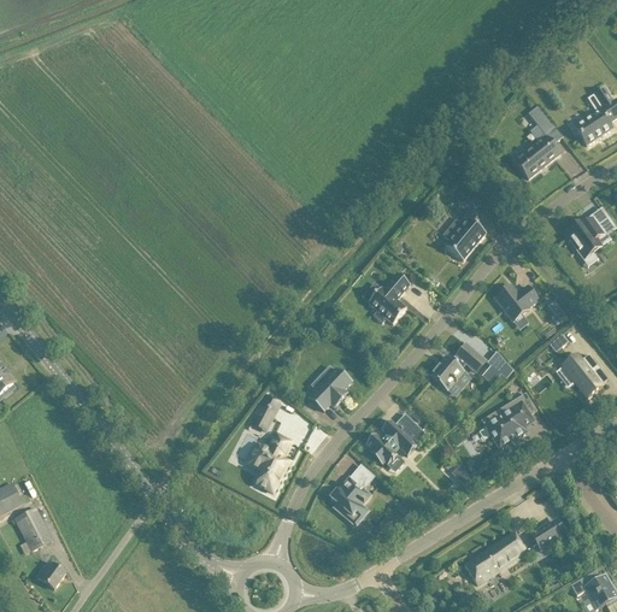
[(613,127),(609,121),(616,115),(616,98),(616,96),(613,99),(605,86),(595,92),(594,93),(603,106),(599,107),(600,109),(598,111),(575,125),(587,143),(613,127)]
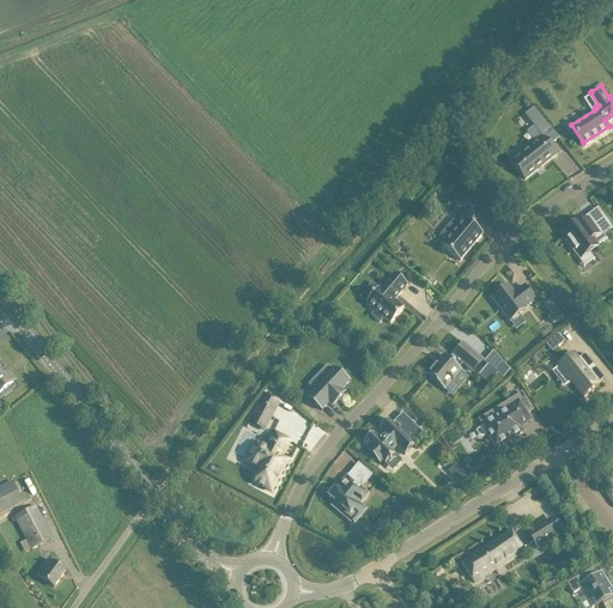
[(536,105),(527,114),(533,122),(541,132),(551,123),(536,105)]
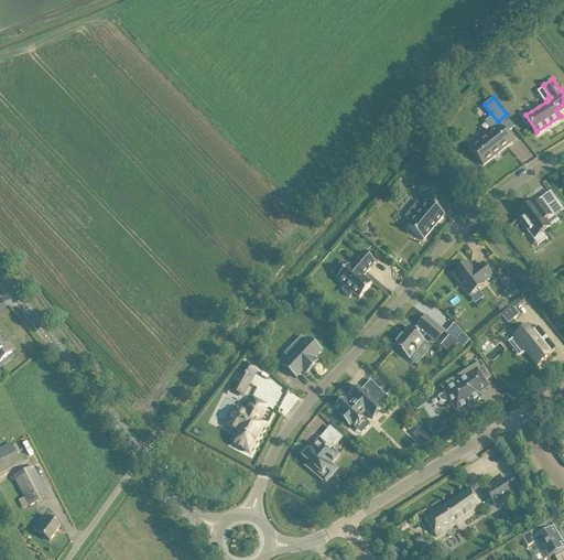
[(470,147),(483,162),(512,139),(500,122),(487,133),(486,132),(484,132),(479,136),(479,138),(480,139),(470,147)]
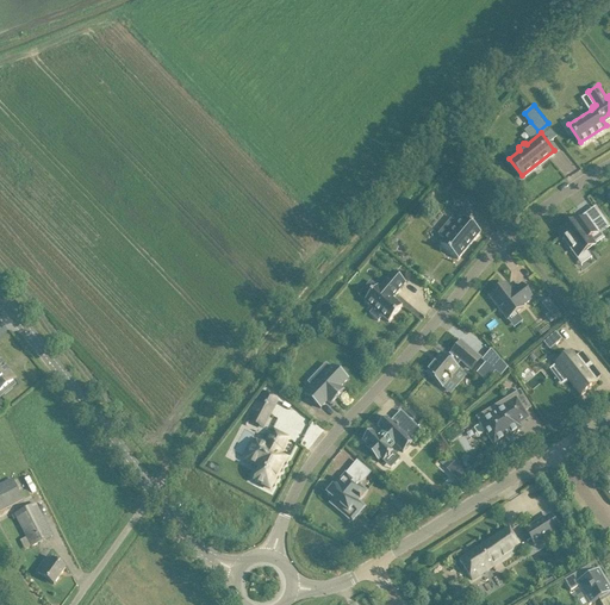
[(440,241),(458,256),(480,229),(464,214),(452,228),(446,223),(439,231),(444,236),(440,241)]
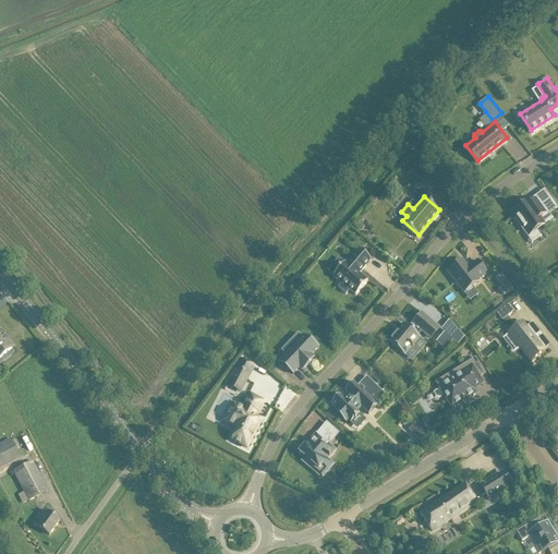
[(544,220),(549,216),(546,211),(555,204),(550,197),(541,204),(535,196),(530,201),(528,199),(512,209),(517,215),(514,216),(523,227),(524,226),(529,232),(544,221),(544,220)]
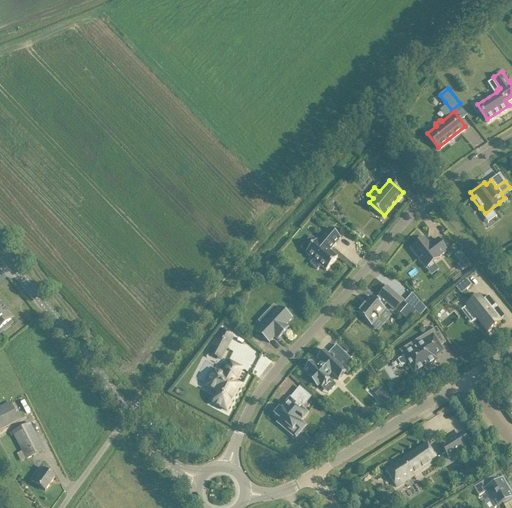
[(329,225),(318,238),(317,237),(306,250),(313,257),(310,260),(317,266),(320,263),(326,267),(337,254),(330,248),(341,235),(329,225)]
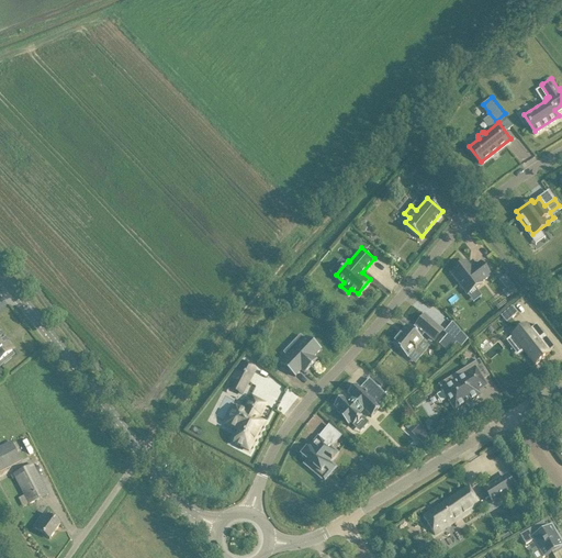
[(450,270),(468,292),(483,280),(482,279),(491,272),(481,259),(472,266),(465,258),(450,270)]
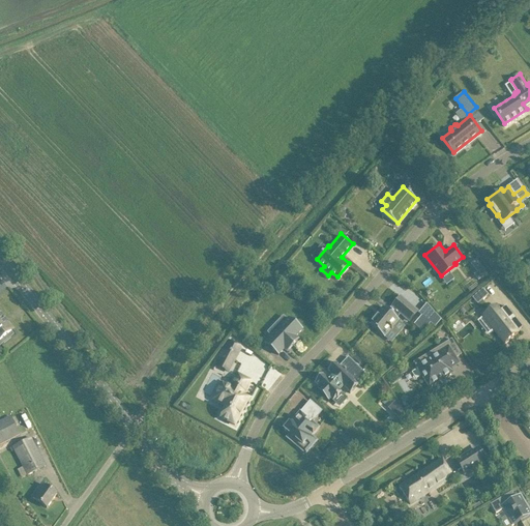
[(480,276),(490,269),(478,256),(472,260),(478,268),(475,270),(480,276)]
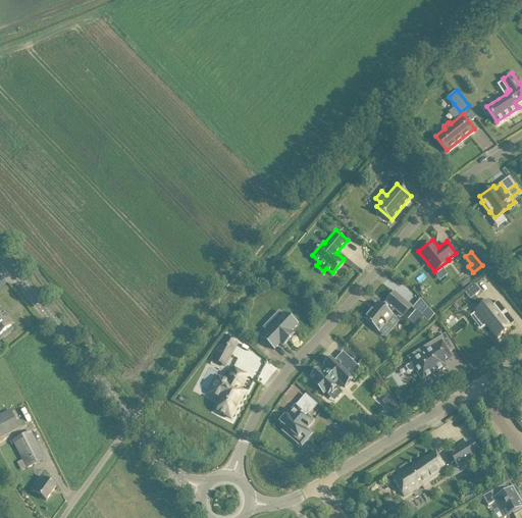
[(475,281),(465,290),(469,296),(480,288),(475,281)]
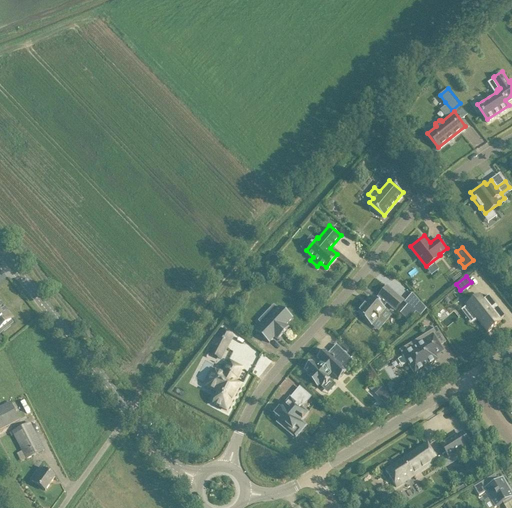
[(370,294),(356,311),(371,324),(378,316),(378,317),(380,315),(379,314),(386,307),(383,305),(387,300),(396,307),(403,299),(405,300),(387,284),(386,284),(379,293),(380,294),(376,299),(370,294)]
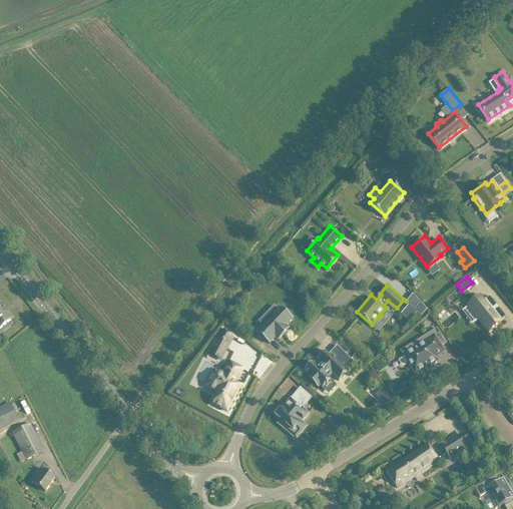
[(478,290),(465,301),(486,327),(499,317),(495,312),(501,308),(487,291),(482,295),(478,290)]
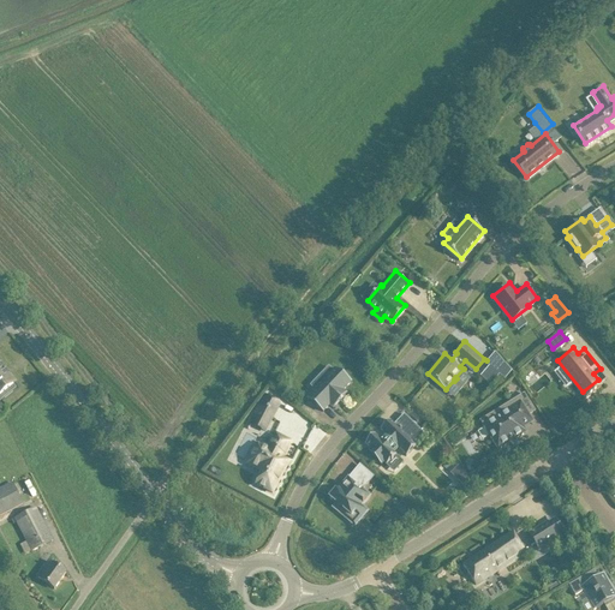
[(488,362),(499,371),(507,362),(497,351),(497,352),(489,362),(488,362)]
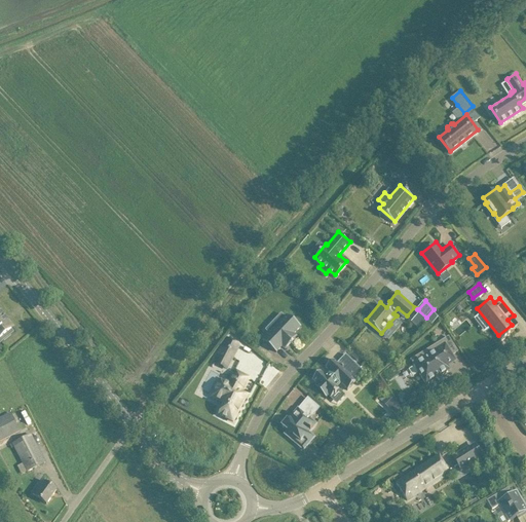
[(0,335),(3,339),(14,330),(11,326),(6,320),(8,319),(5,313),(0,307),(0,335)]
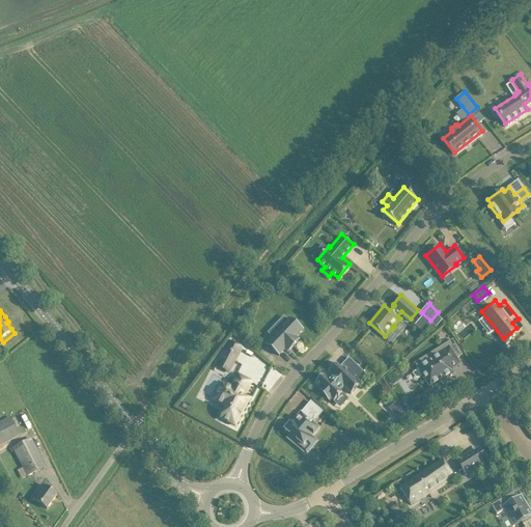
[(267,340),(267,341),(279,353),(284,347),(287,350),(299,337),(296,334),(302,329),(301,328),(289,316),(280,326),(276,322),(268,330),(272,334),(267,340)]
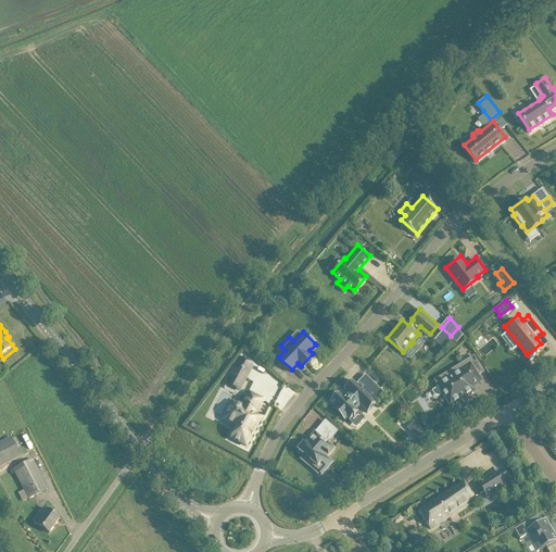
[(477,356),(474,353),(434,378),(436,379),(434,379),(436,381),(437,381),(451,403),(460,398),(459,397),(465,392),(466,394),(476,388),(474,384),(481,378),(470,361),(477,356)]
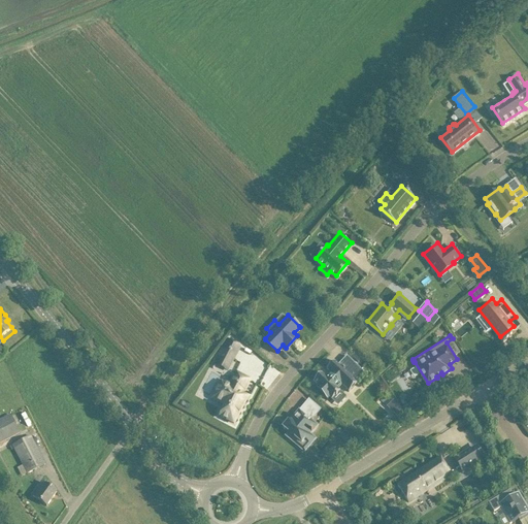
[(228,336),(215,361),(227,368),(240,342),(228,336)]
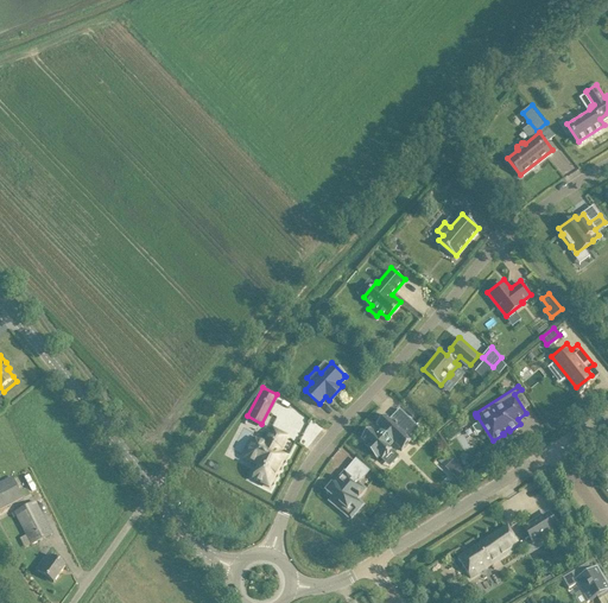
[(409,401),(404,406),(412,413),(416,408),(409,401)]
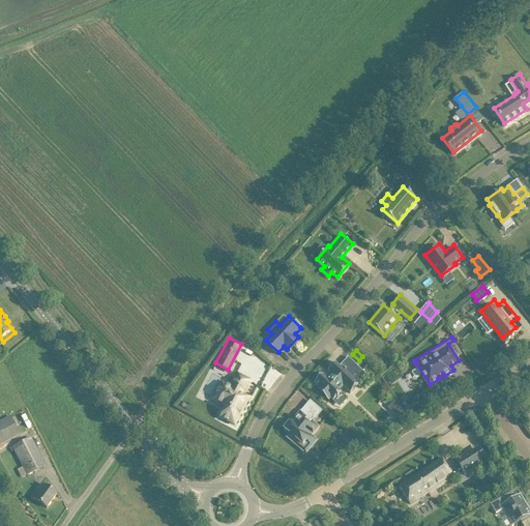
[(343,383),(350,390),(358,381),(356,379),(365,371),(348,354),(340,362),(336,359),(327,369),(331,372),(327,376),(323,372),(315,380),(319,384),(317,386),(328,399),(331,397),(333,399),(336,395),(337,396),(340,393),(339,392),(342,389),(340,387),(343,383)]
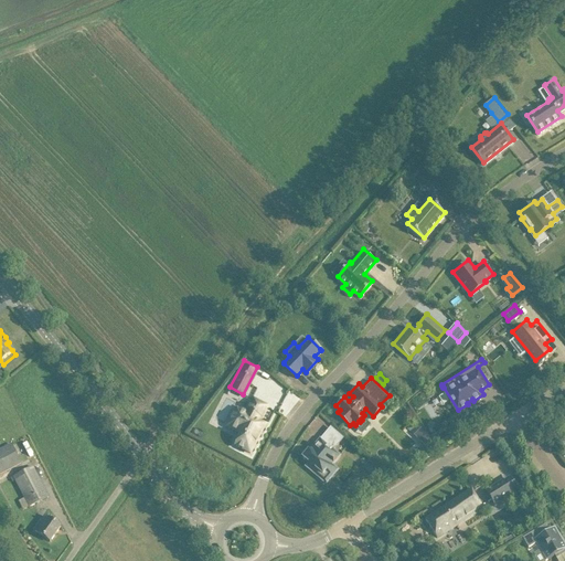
[(238,429),(242,431),(236,442),(251,450),(265,422),(258,419),(267,403),(254,397),(246,411),(237,406),(231,417),(228,423),(228,424),(237,429),(238,429)]
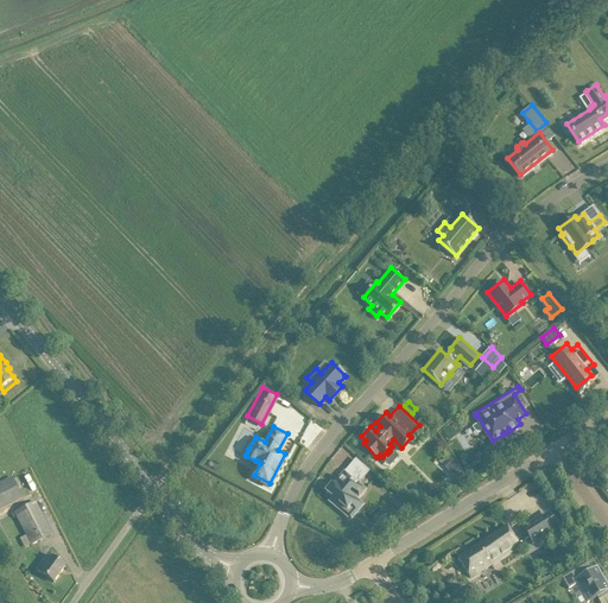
[(329,497),(344,511),(366,487),(344,469),(336,478),(336,477),(325,489),(333,494),(329,497)]
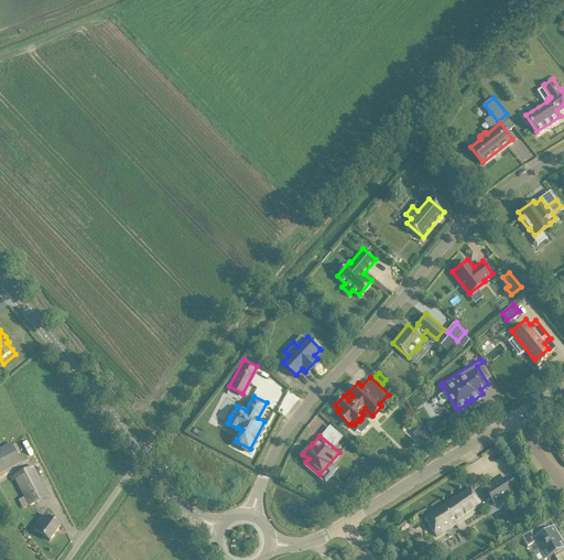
[(0,445),(0,471),(22,460),(12,440),(0,445)]
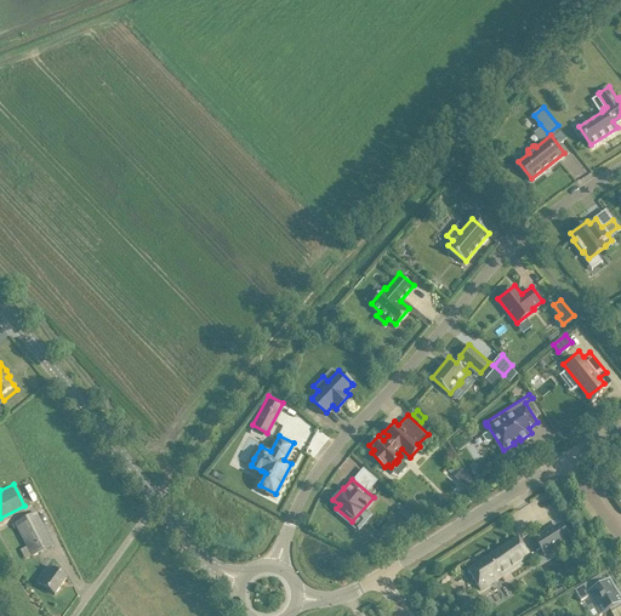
[(15,519),(33,553),(53,542),(35,509),(15,519)]
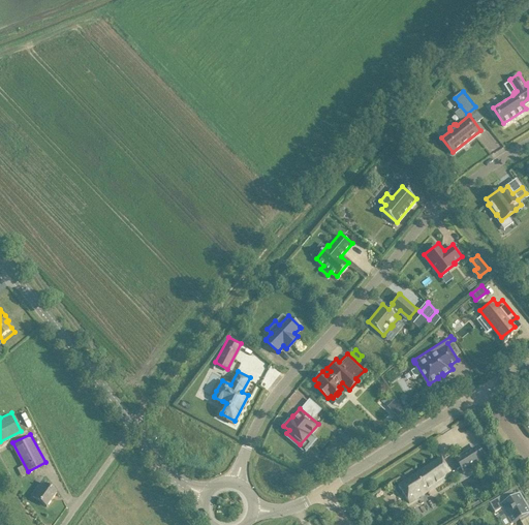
[(469,462),(472,466),(486,458),(476,442),(455,457),(461,467),(469,462)]
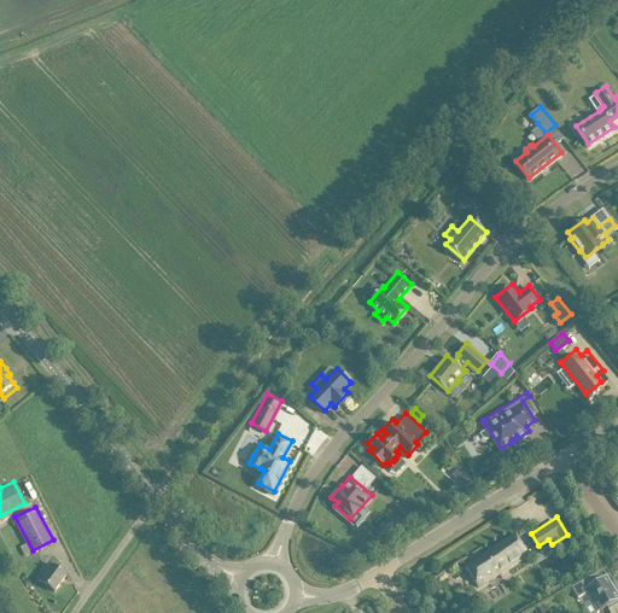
[(466,565),(472,574),(479,585),(530,553),(523,542),(516,531),(466,565)]
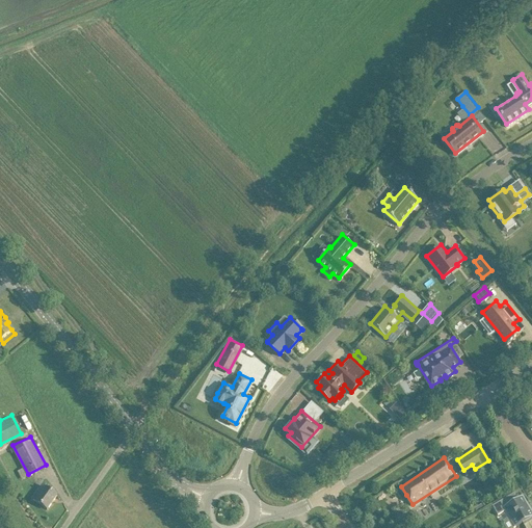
[(32,496),(47,507),(57,494),(42,482),(32,496)]
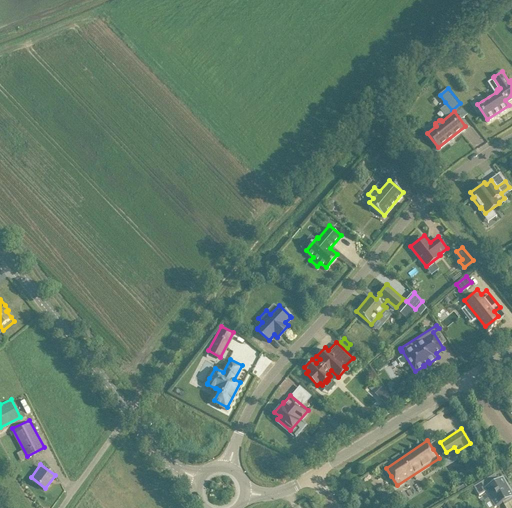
[(494,473),(502,468),(502,467),(472,485),(473,485),(474,485),(479,493),(486,489),(491,497),(489,498),(494,505),(496,504),(505,499),(507,501),(511,497),(511,486),(510,488),(503,475),(497,478),(494,473)]
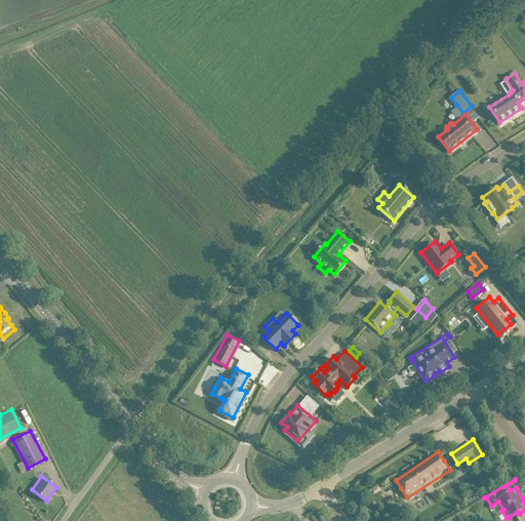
[(414,509),(410,503),(401,509),(405,515),(414,509)]
